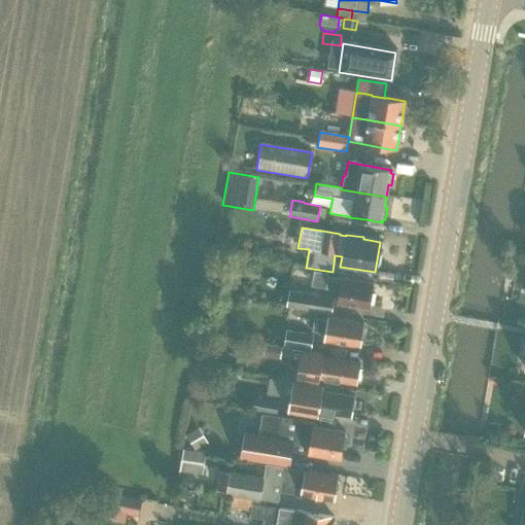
[(340,280),(327,278),(328,275),(313,272),(310,287),(325,289),(338,291),(336,304),(369,309),(373,285),(340,280)]
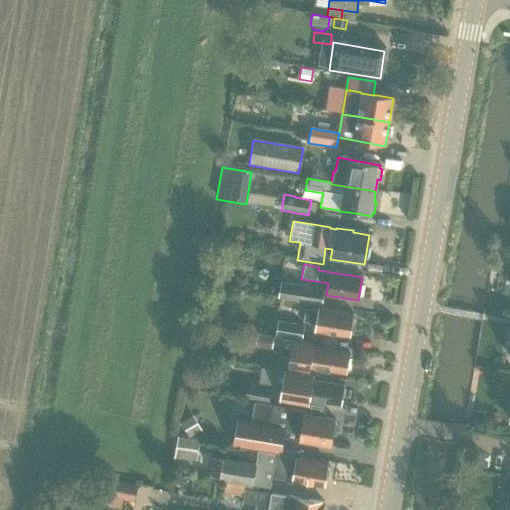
[(322,306),(323,298),(324,291),(280,283),(277,299),(305,303),(305,304),(319,306),(322,306)]
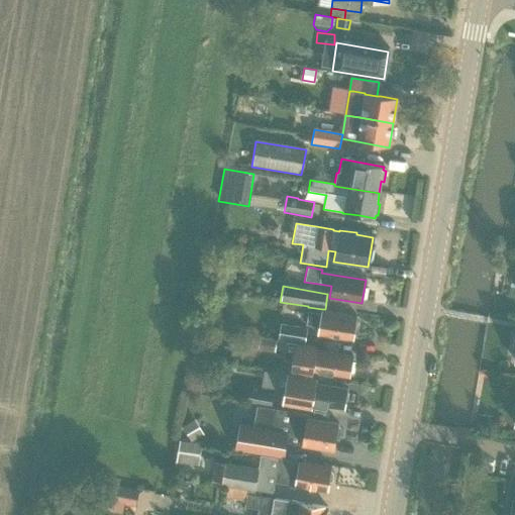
[(321,312),(322,309),(308,307),(308,312),(305,326),(318,328),(317,334),(351,340),(352,337),(356,337),(358,328),(353,327),(355,318),(321,312)]
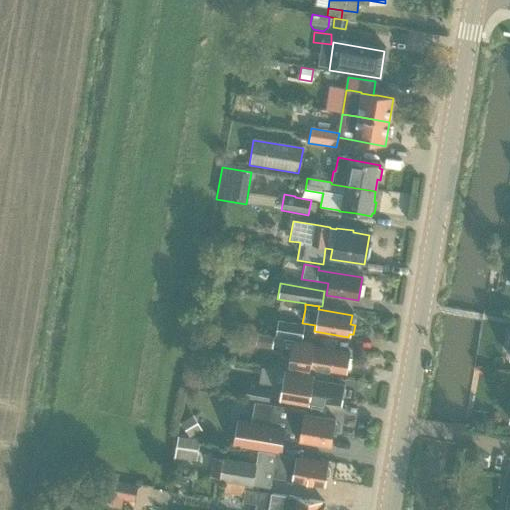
[(274,338),(301,342),(304,326),(277,321),(274,338)]
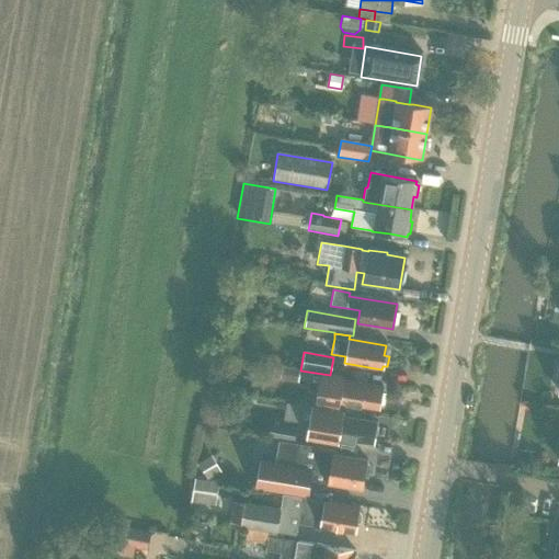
[(298,369),(282,367),(281,379),(296,381),(298,369)]
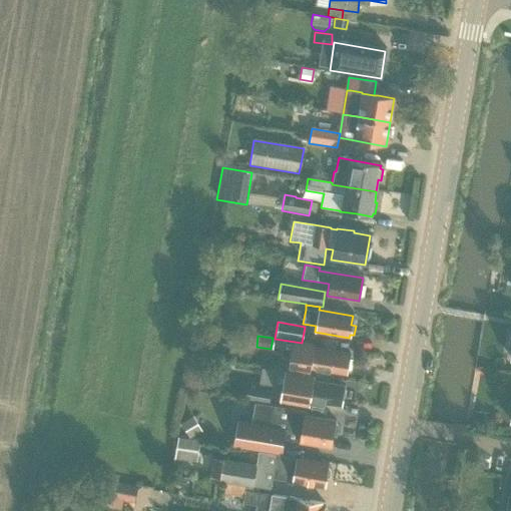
[(314,346),(302,344),(292,342),(288,371),(310,375),(311,369),(346,375),(349,355),(314,350),(314,346)]
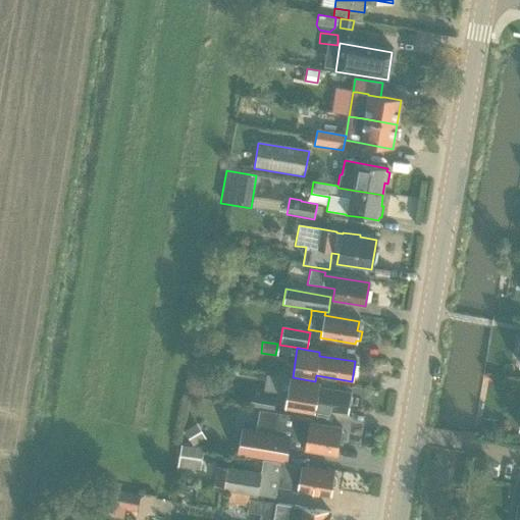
[(288,395),(286,410),(314,415),(315,409),(346,414),(350,393),(317,387),(316,388),(310,387),(311,383),(291,379),(288,395)]
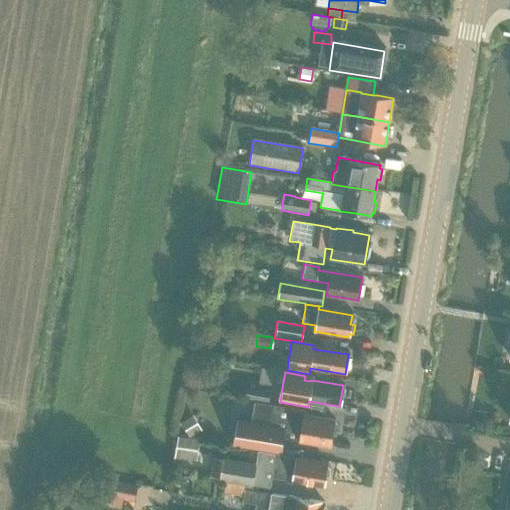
[(268,403),(270,390),(246,386),(244,398),(268,403)]
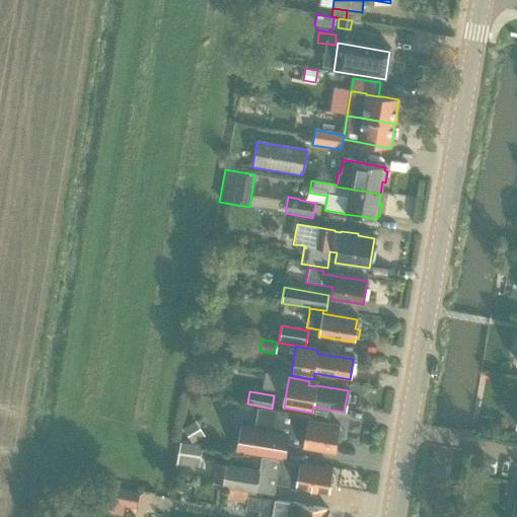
[(340,428),(307,422),(308,417),(276,412),(273,428),(273,432),(241,427),(237,451),(251,454),(285,460),(287,445),(336,453),(338,442),(340,443),(342,431),(340,430),(340,428)]
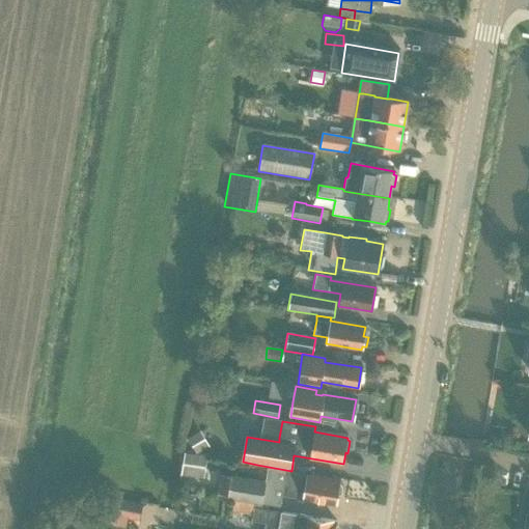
[(186,439),(194,454),(204,448),(196,433),(186,439)]
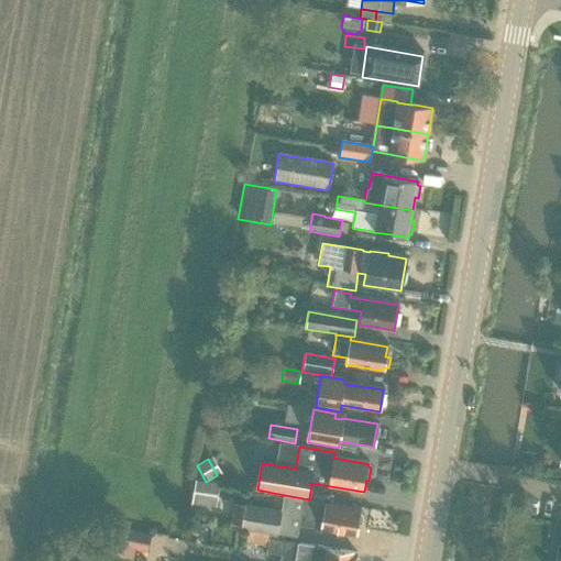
[(207,484),(195,482),(191,505),(204,507),(207,484)]
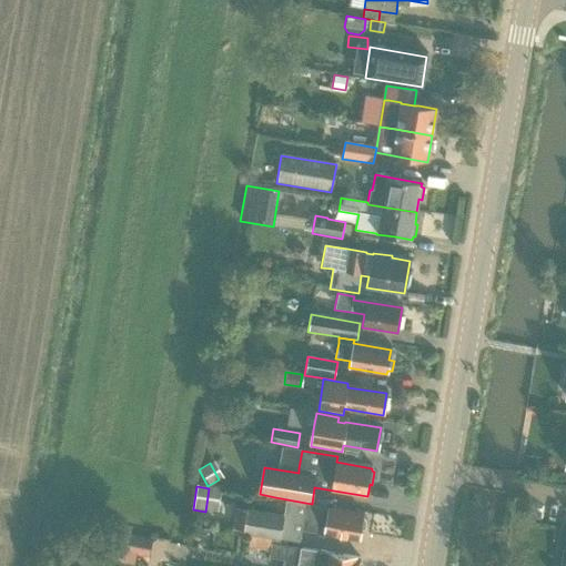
[(305,505),(291,503),(287,521),(302,523),(301,531),(323,535),(359,542),(360,532),(362,532),(365,529),(366,522),(364,519),(362,518),(363,514),(329,508),(305,505)]
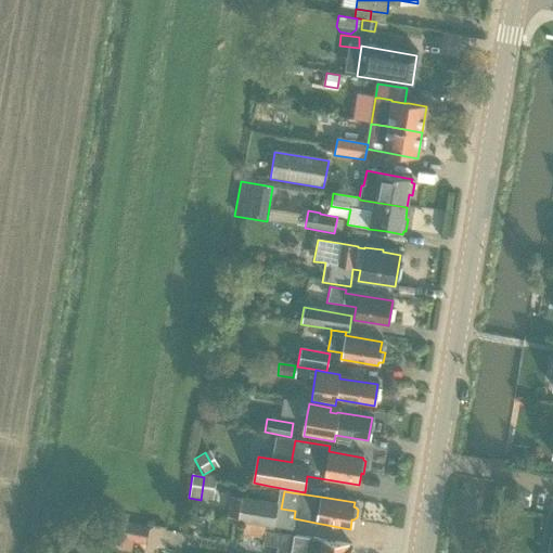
[(242,498),(242,499),(230,497),(227,518),(238,521),(238,522),(244,523),(265,526),(273,528),(278,504),(242,498)]
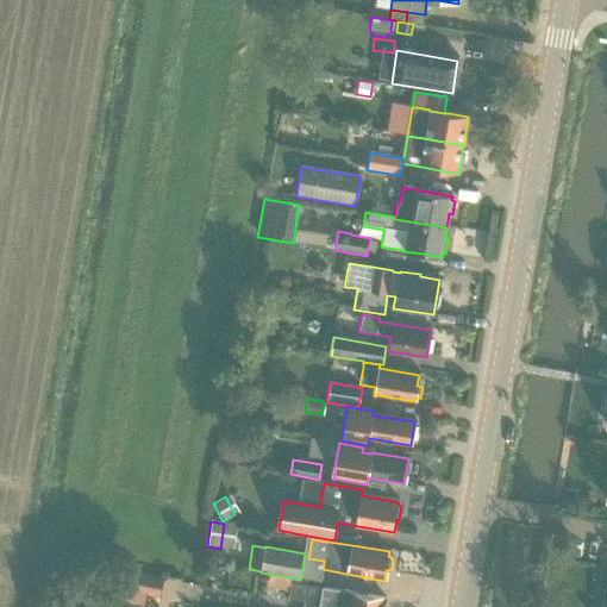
[(136,574),(132,593),(160,598),(163,579),(136,574)]
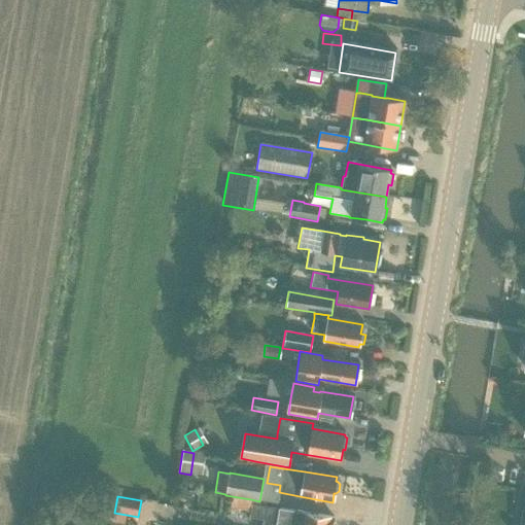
[(250,511),(251,499),(232,496),(231,508),(250,511)]
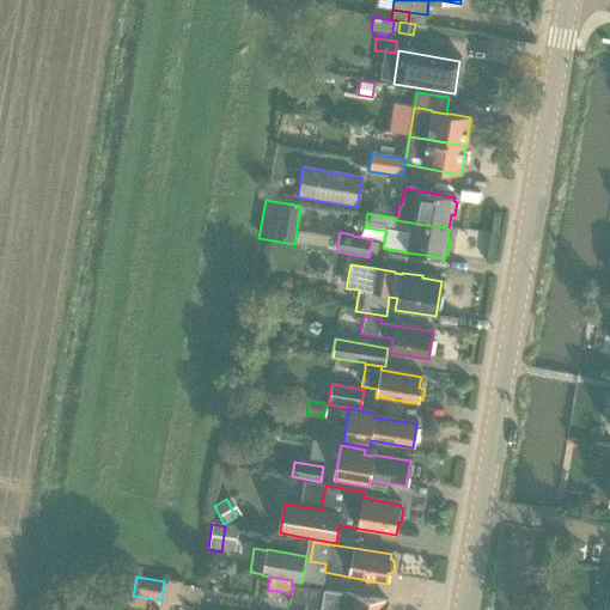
[(386,609),(388,603),(323,592),(318,609),(386,609)]
